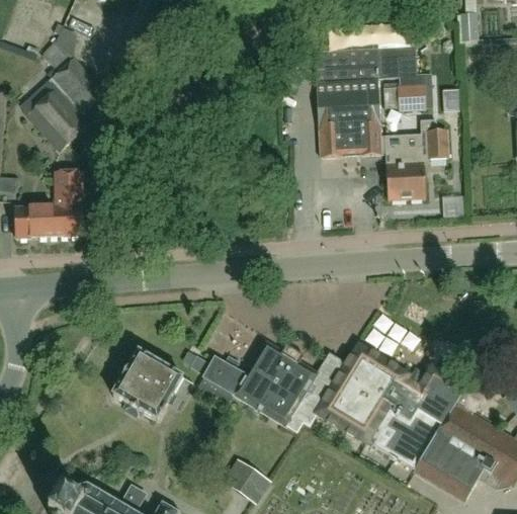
[(442,26),(437,13),(433,5),(417,14),(408,18),(418,41),(442,26)]
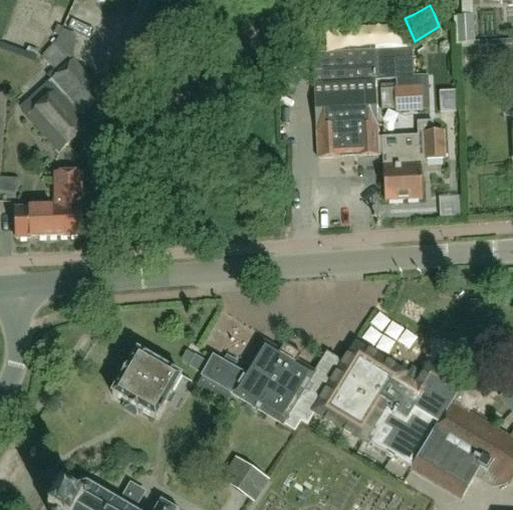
[(476,38),(475,11),(457,12),(458,39),(476,38)]
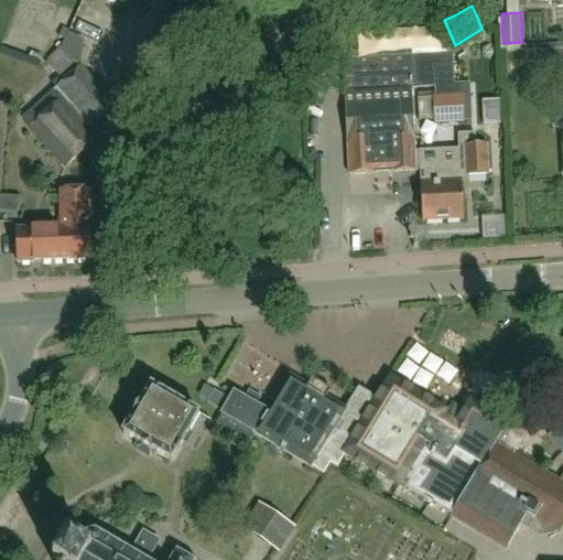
[(350,172),(415,169),(414,149),(411,86),(435,84),(437,120),(464,119),(464,117),(472,117),(469,82),(453,83),(451,50),(414,53),(413,47),(343,52),(350,172)]
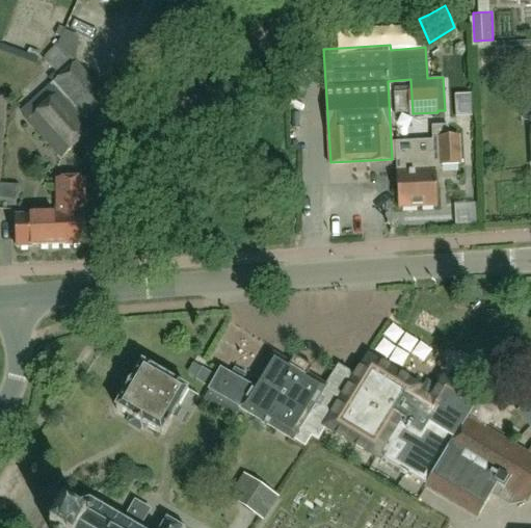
[(107,114),(101,107),(110,98),(74,59),(20,111),(63,156),(107,114)]
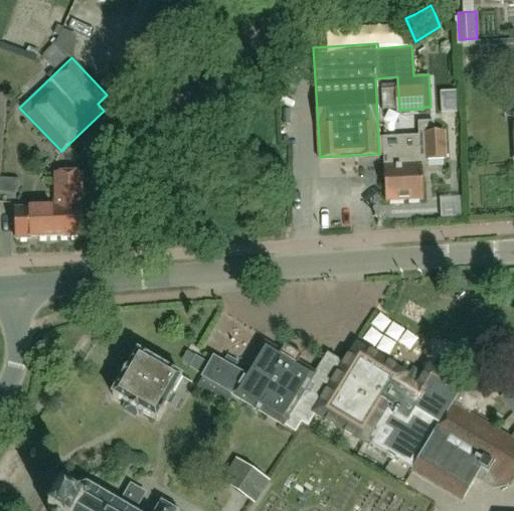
[(378,136),(379,154),(383,153),(386,199),(423,198),(421,162),(425,162),(425,157),(445,156),(444,130),(434,130),(434,119),(418,120),(418,134),(378,136)]
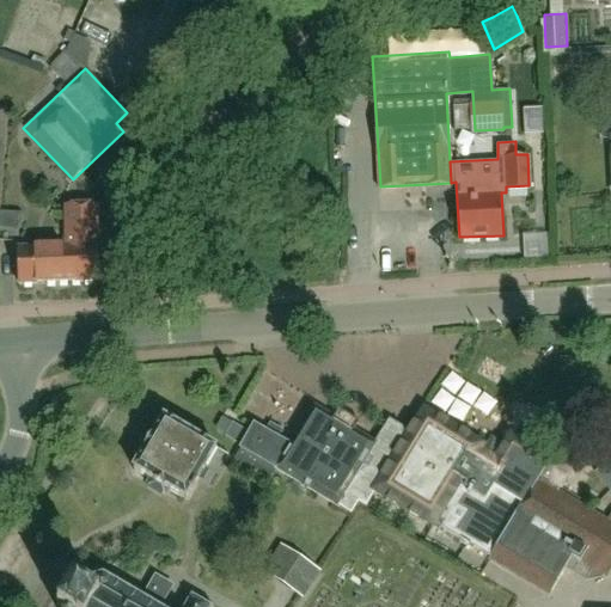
[(97,241),(96,214),(96,203),(65,204),(66,241),(72,241),(73,273),(71,273),(71,279),(98,277),(97,241)]
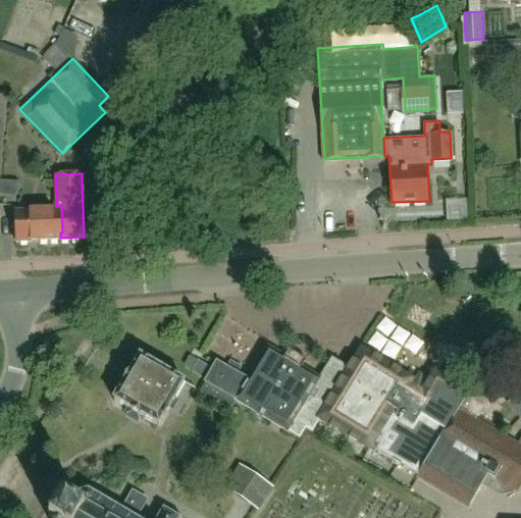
[(61,206),(56,206),(15,208),(16,240),(60,238),(60,232),(62,232),(61,206)]
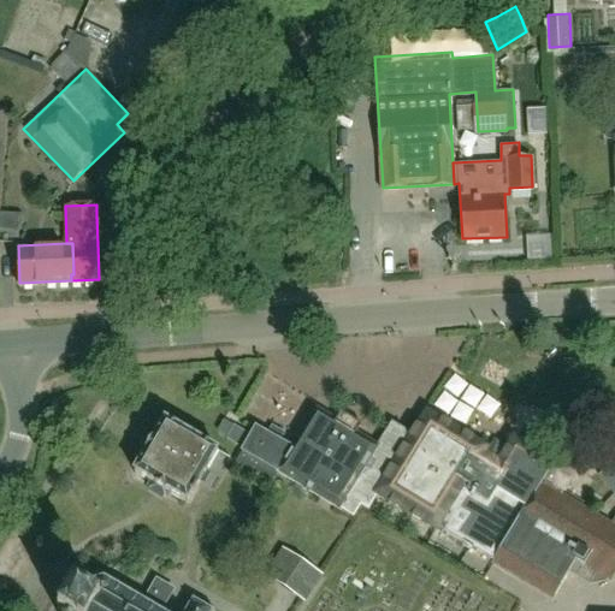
[(614,525),(562,493),(578,467),(556,454),(553,461),(514,437),(509,446),(504,443),(491,445),(488,451),(485,449),(486,446),(424,407),(408,432),(373,488),(374,488),(378,491),(436,527),(438,525),(494,558),(492,559),(553,597),(569,568),(575,571),(581,562),(609,579),(614,568),(614,525)]
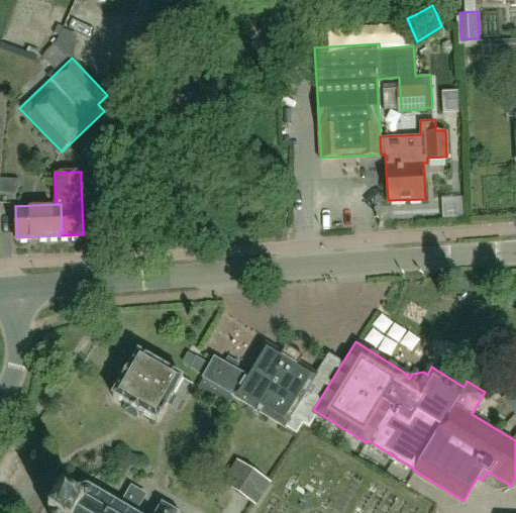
[(266,342),(246,374),(247,375),(235,395),(236,395),(297,432),(303,422),(309,425),(317,412),(314,410),(313,410),(342,363),(327,352),(315,372),(297,362),(298,357),(298,355),(297,353),(295,351),(293,350),(290,349),(287,349),(283,352),(266,342)]
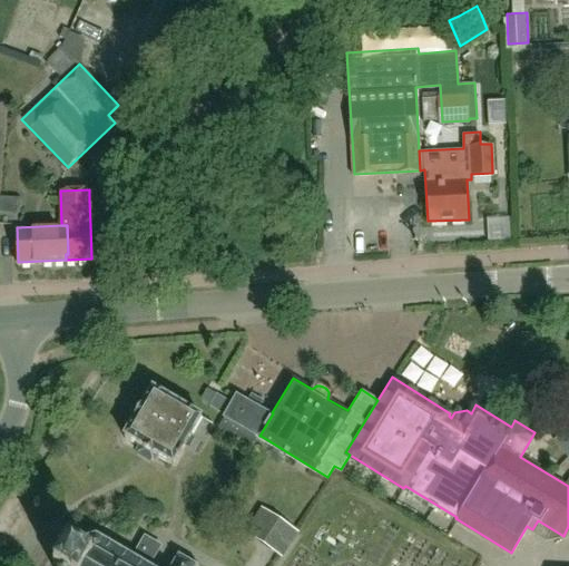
[(173,462),(199,415),(151,387),(124,435),(173,462)]
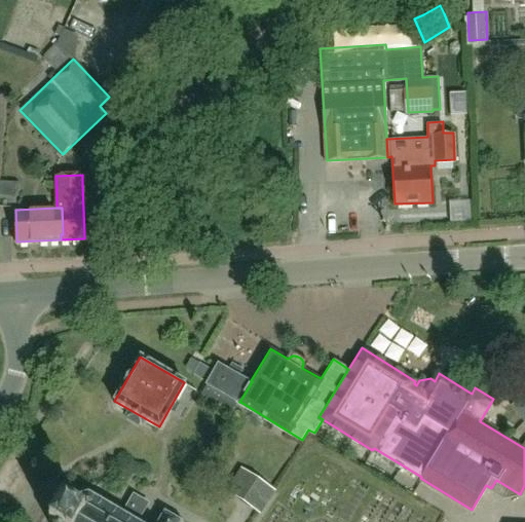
[(252,381),(251,380),(237,373),(241,367),(233,362),(229,369),(219,363),(201,392),(234,412),(240,402),(239,402),(252,381)]
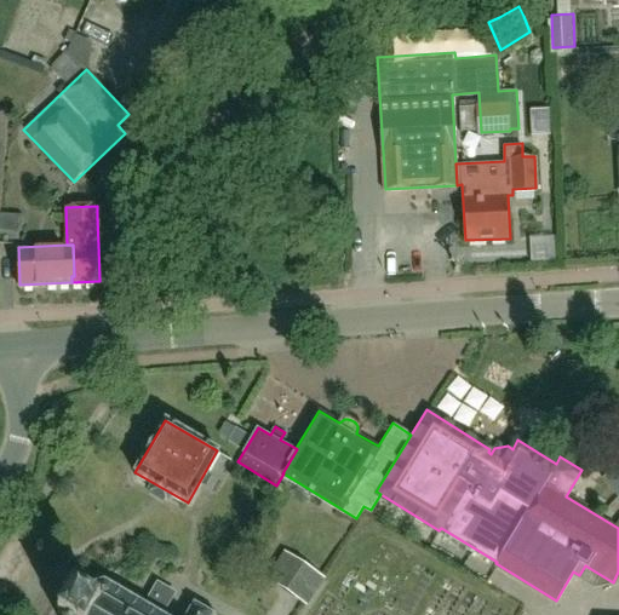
[(285,551),(268,576),(307,603),(324,576),(285,551)]
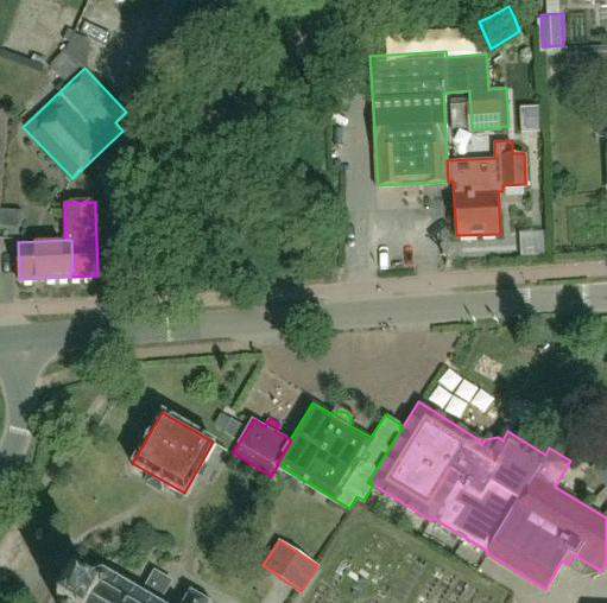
[(74,572),(58,598),(64,602),(208,602),(209,601),(190,590),(189,591),(184,588),(175,602),(170,602),(160,597),(170,581),(155,571),(145,588),(107,566),(96,569),(88,581),(74,572)]
